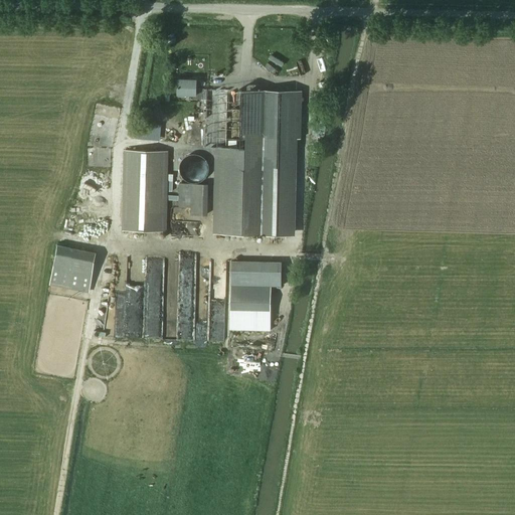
[(196,79),(178,79),(178,95),(194,95),(196,95),(196,89),(196,79)]
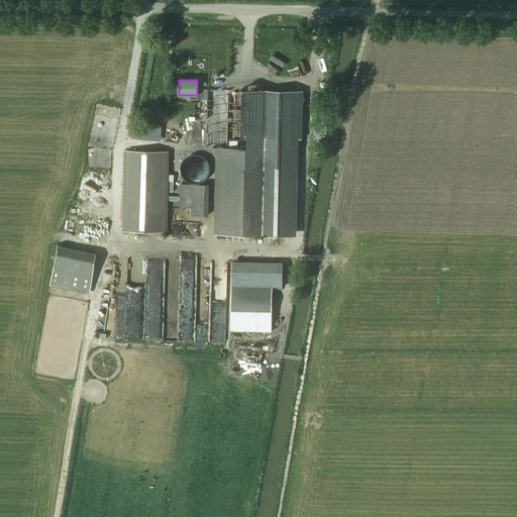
[(218,147),(216,234),(297,235),(299,139),(302,139),(304,91),(197,89),(197,95),(195,95),(195,99),(207,100),(206,147),(218,147)]
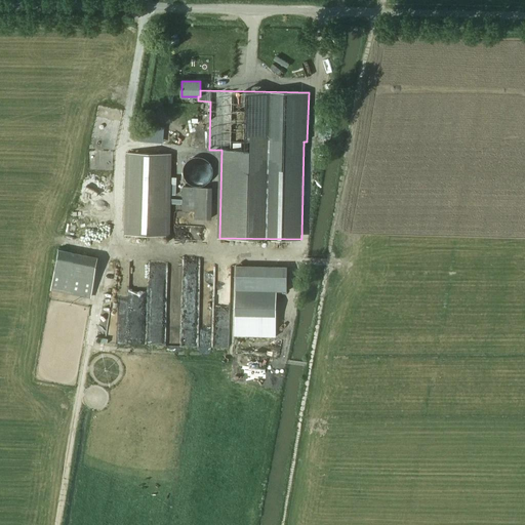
[(127,153),(125,234),(169,235),(171,154),(127,153)]
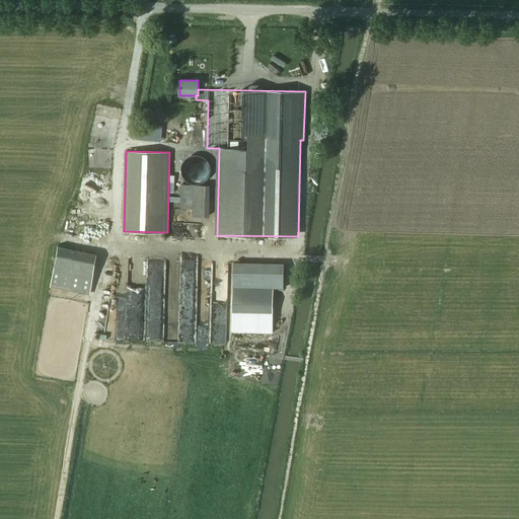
[(180,209),(192,210),(193,186),(180,186),(180,209)]
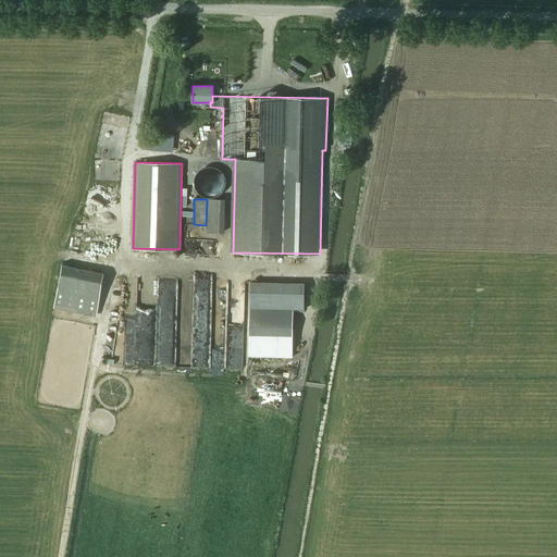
[(114,344),(113,364),(226,367),(226,349),(218,349),(218,344),(210,344),(211,283),(158,282),(158,305),(135,304),(135,332),(124,331),(124,344),(114,344)]
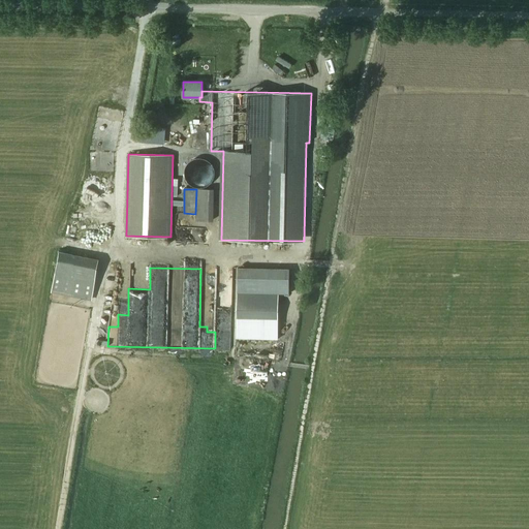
[(278,319),(279,294),(289,294),(289,269),(238,268),(238,318),(278,319)]
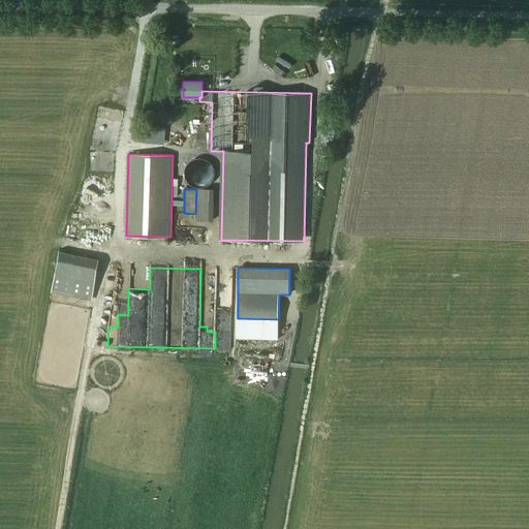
[(51,290),(52,291),(92,299),(95,280),(54,273),(51,290)]
